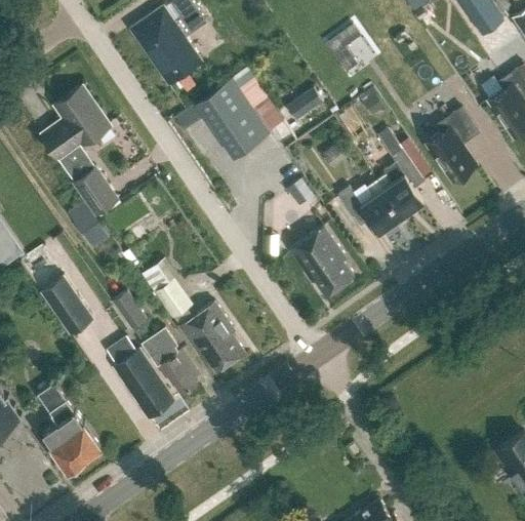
[(180,17),(174,22),(164,6),(130,29),(168,85),(202,62),(186,38),(207,23),(191,0),(174,0),(170,3),(180,17)]
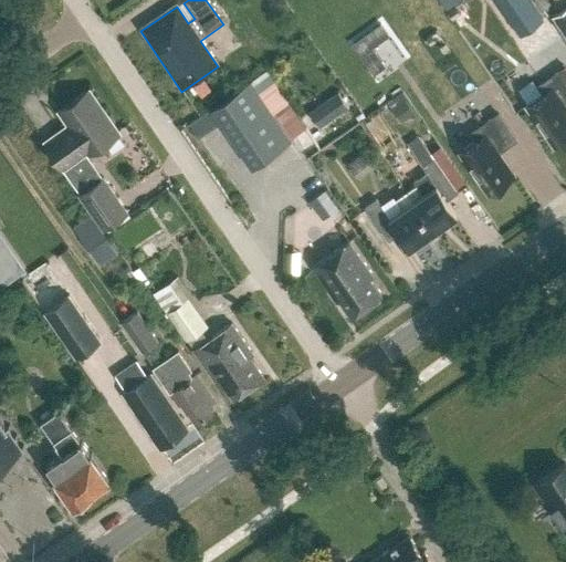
[(493,0),(520,39),(543,23),(526,0),(493,0)]
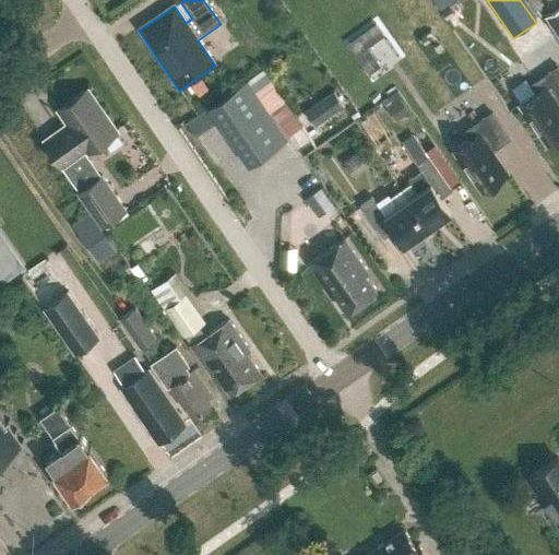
[(558,10),(546,20),(558,39),(558,10)]
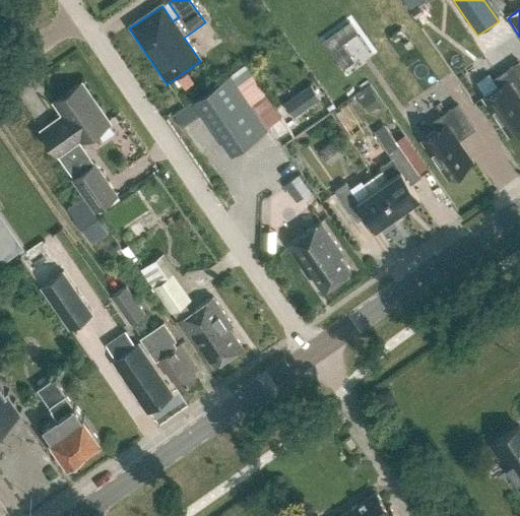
[(342,47),(331,55),(343,72),(354,64),(342,47)]
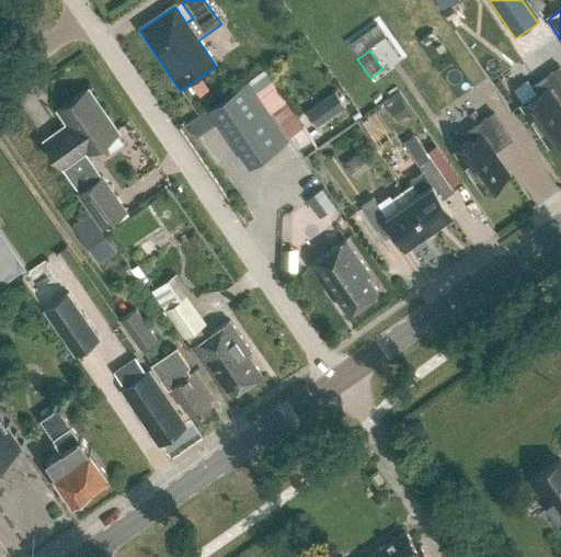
[(539,95),(522,108),(549,148),(560,139),(560,110),(560,109),(560,106),(560,71),(560,70),(534,89),(539,95)]
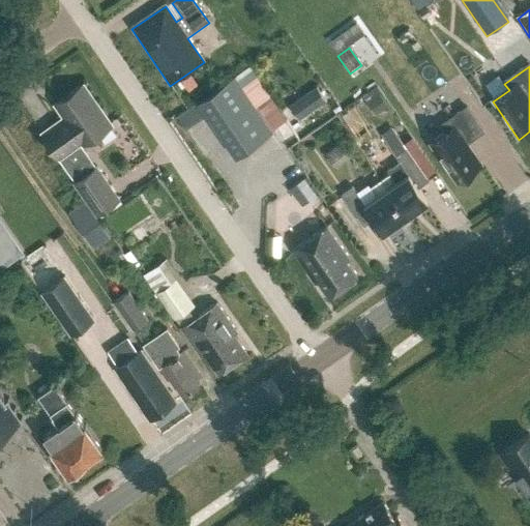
[(272,136),(271,134),(234,80),(198,105),(236,161),(272,136)]
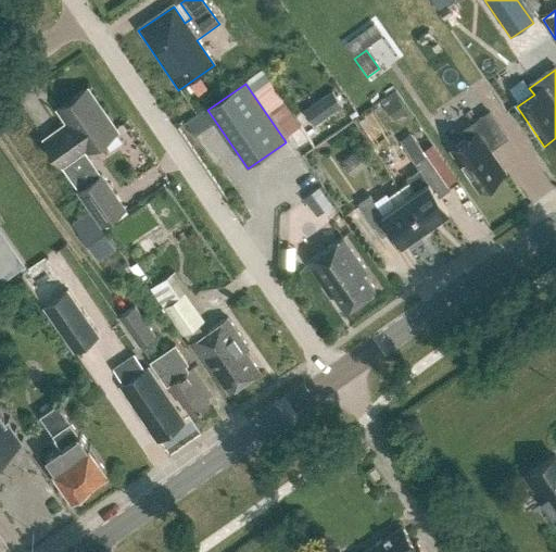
[(59,111),(68,126),(45,142),(62,167),(86,151),(88,154),(116,135),(87,91),(59,111)]
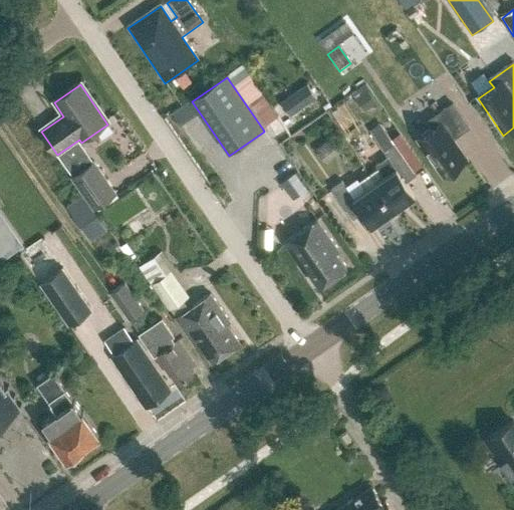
[(368,94),(355,102),(364,115),(376,106),(368,94)]
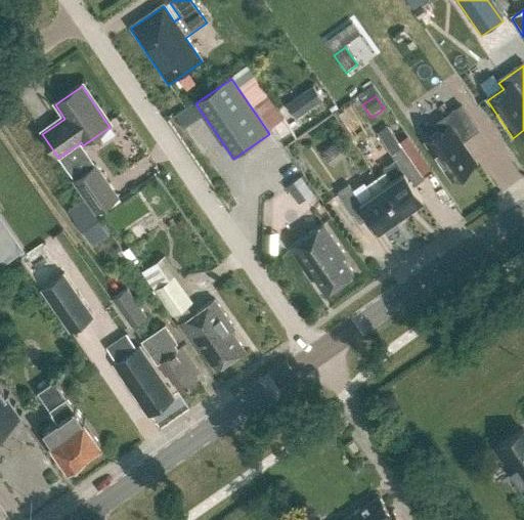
[(441,133),(426,143),(451,181),(475,165),(461,143),(478,132),(461,109),(437,126),(441,133)]
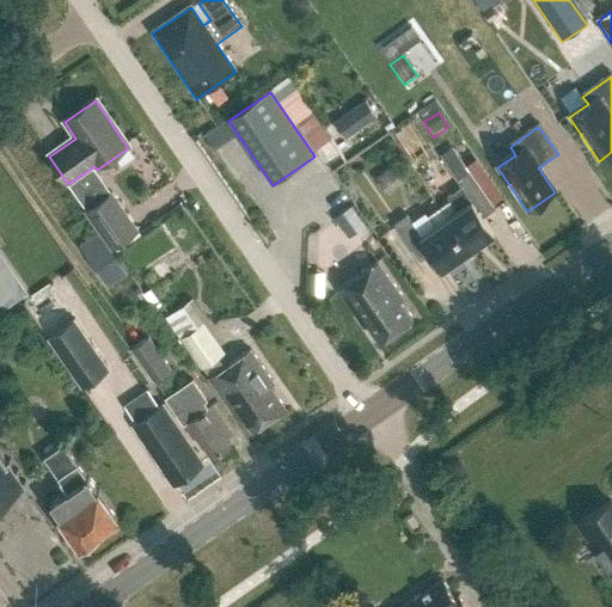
[(244,170),(233,175),(240,191),(252,188),(244,170)]
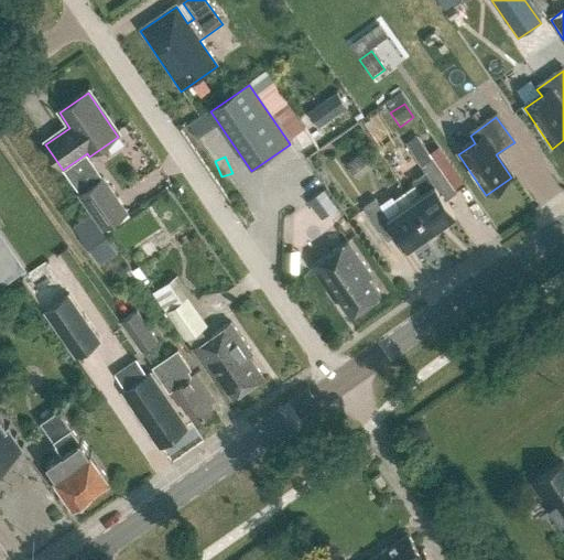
[(411,203),(432,233),(455,216),(445,202),(456,194),(432,161),(421,169),(434,186),(411,203)]
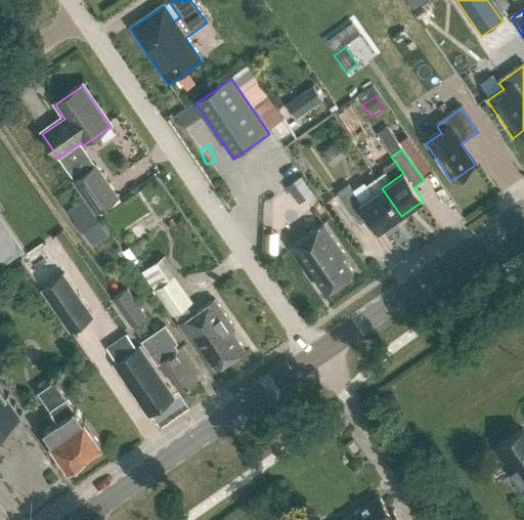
[(118,199),(95,167),(73,182),(95,215),(118,199)]
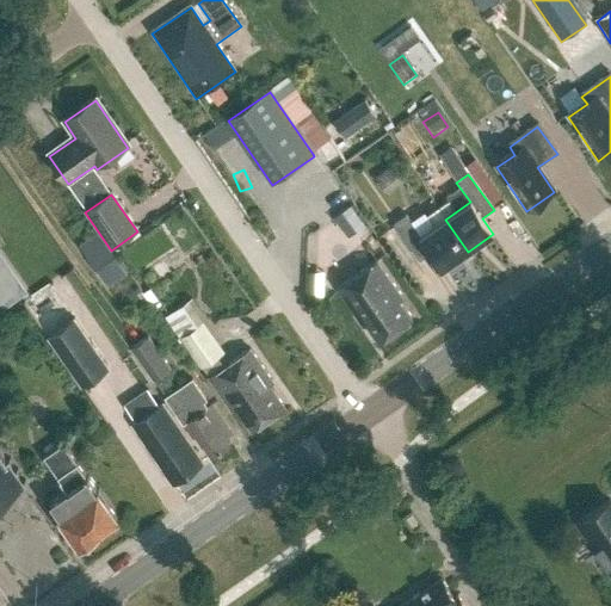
[(339,224),(351,241),(366,230),(355,212),(351,215),(350,212),(339,220),(341,223),(339,224)]
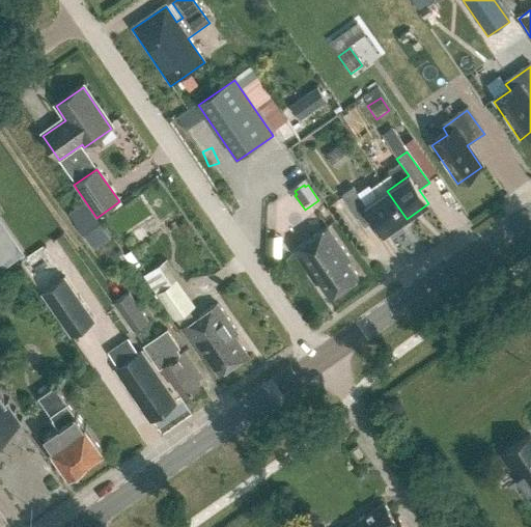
[(375,221),(385,234),(407,219),(387,191),(365,205),(354,189),(342,196),(365,228),(375,221)]
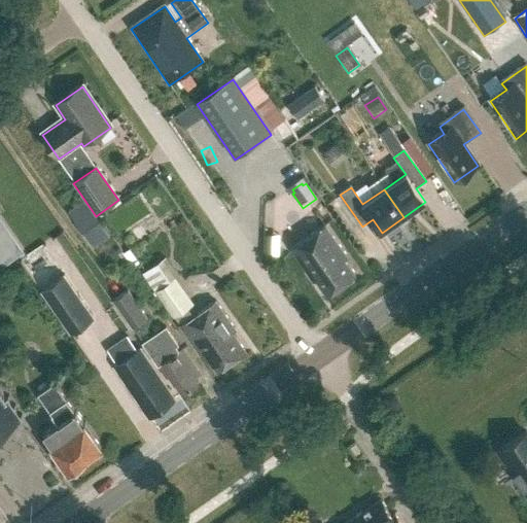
[(69,213),(94,248),(108,239),(84,204),(69,213)]
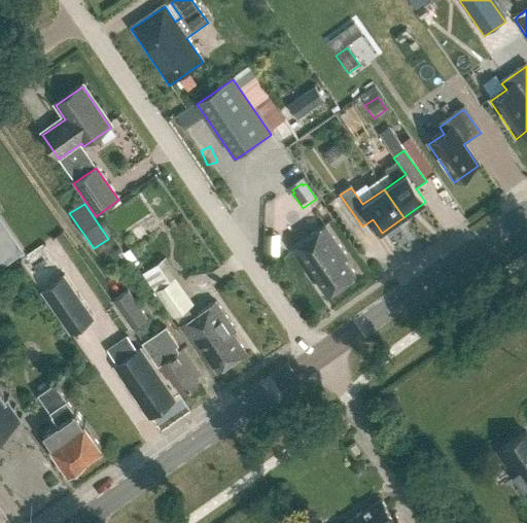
[(0,271),(25,254),(0,219),(0,271)]
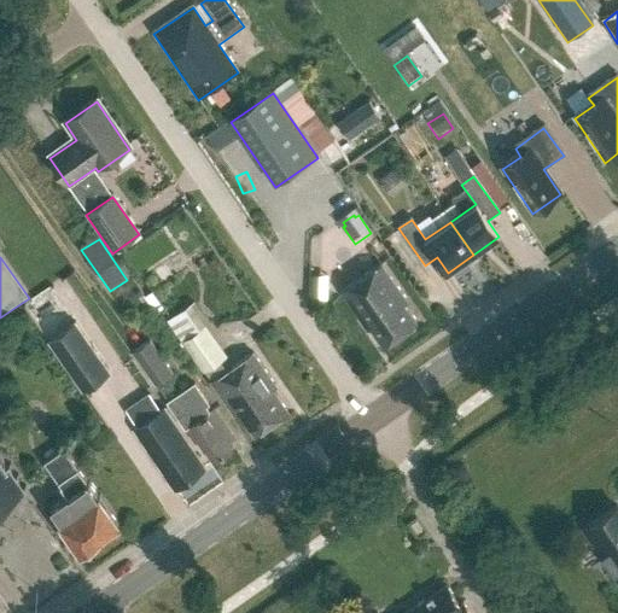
[(382,267),(342,293),(367,331),(371,328),(384,348),(417,325),(403,305),(407,303),(382,267)]
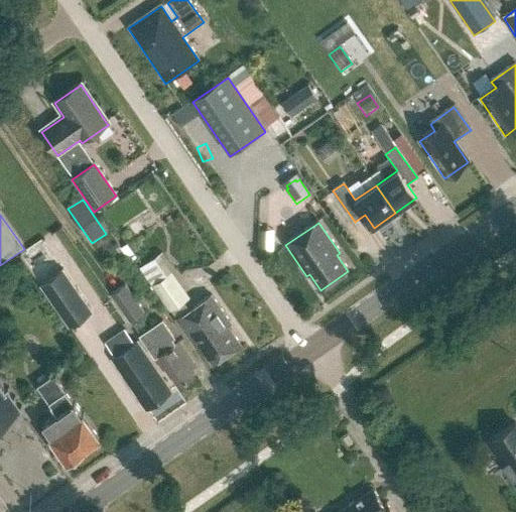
[(159,272),(152,262),(140,270),(147,280),(159,272)]
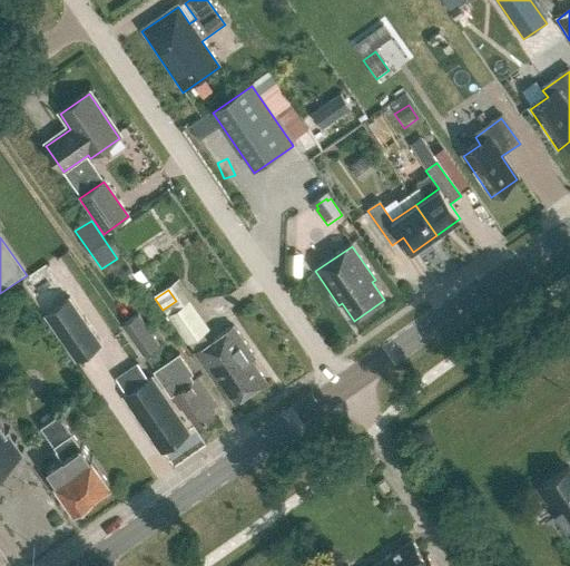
[(69,300),(46,316),(77,362),(100,347),(69,300)]
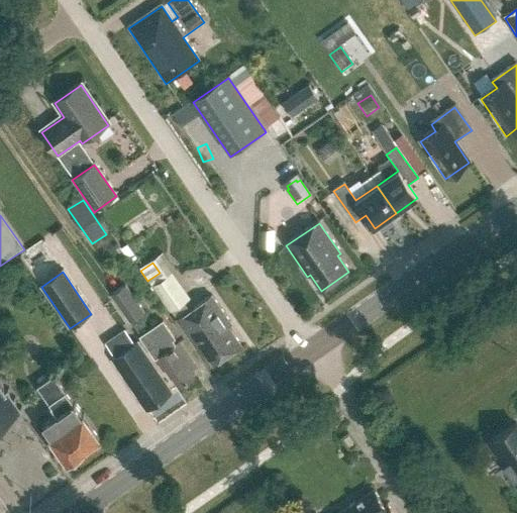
[(153,288),(171,314),(188,302),(171,276),(153,288)]
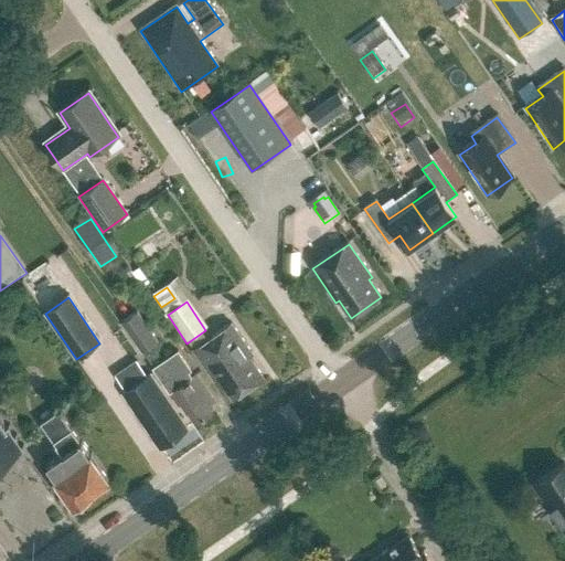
[(121,325),(141,353),(157,343),(136,314),(121,325)]
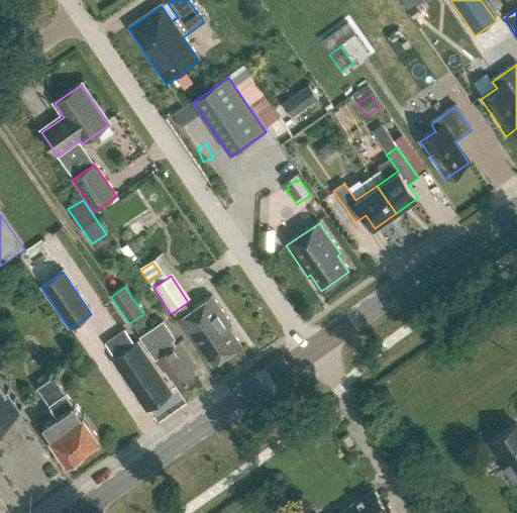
[(230,325),(212,298),(178,321),(196,348),(200,346),(213,366),(240,346),(228,327),(230,325)]
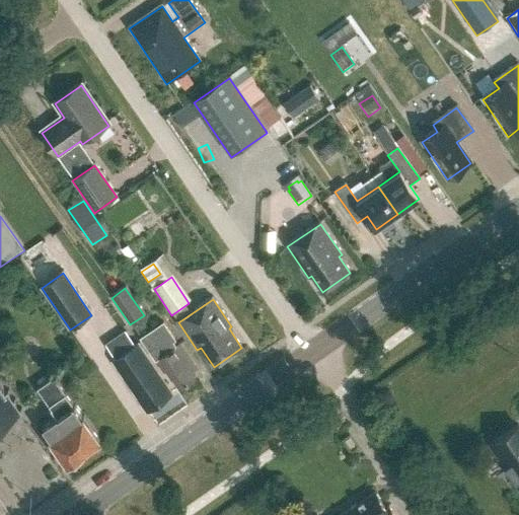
[(167,371),(180,389),(196,379),(192,374),(197,371),(178,345),(172,350),(168,345),(174,341),(163,323),(141,340),(156,362),(164,373),(167,371)]
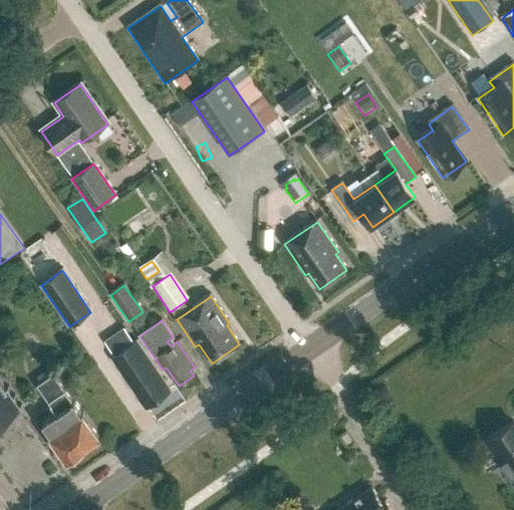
[(133,391),(137,388),(150,407),(166,396),(161,389),(166,386),(137,341),(111,359),(120,372),(133,391)]
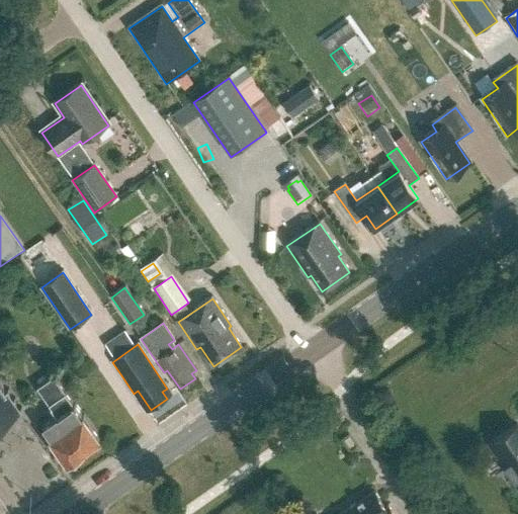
[(53,441),(52,441),(68,464),(99,442),(90,428),(84,419),(83,419),(74,406),(74,408),(54,378),(37,390),(57,418),(42,428),(53,441)]
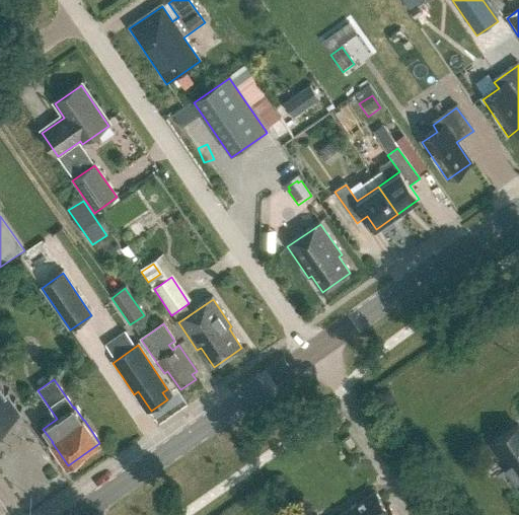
[(0,429),(20,415),(0,385),(0,429)]
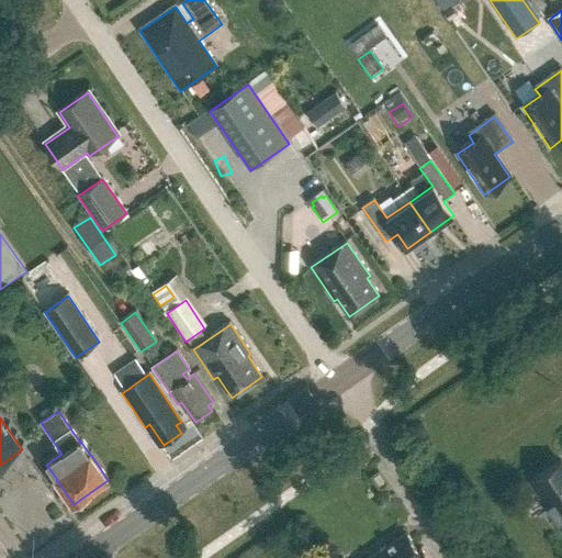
[(531,483),(561,527),(561,465),(561,464),(531,483)]
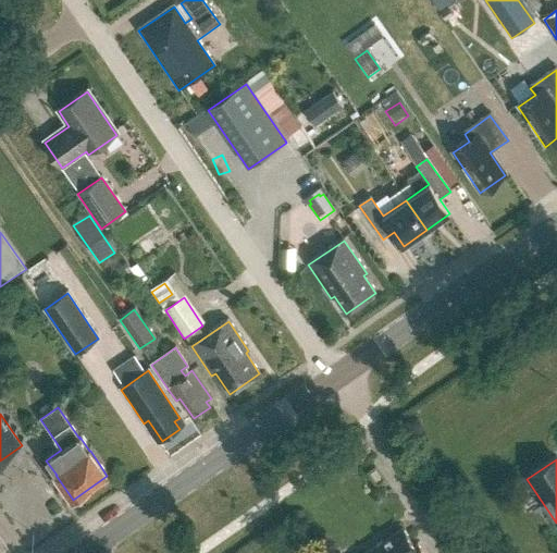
[(421,552),(418,547),(415,549),(403,530),(369,552),(421,552)]
